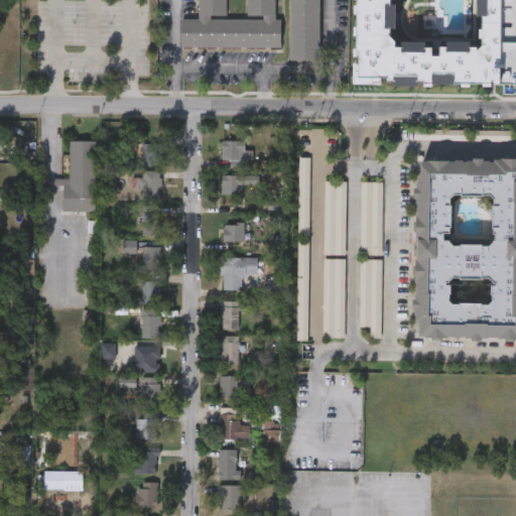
[(273,0),(273,18),(280,18),(280,48),(180,48),(180,19),(197,19),(197,0),(273,0)]
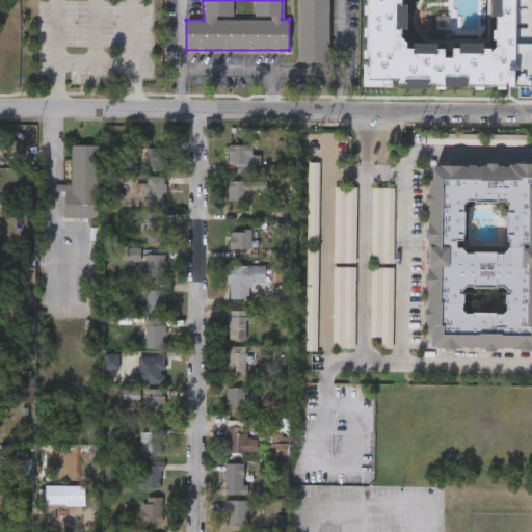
[(298,61),(298,0),(327,0),(327,61),(298,61)]
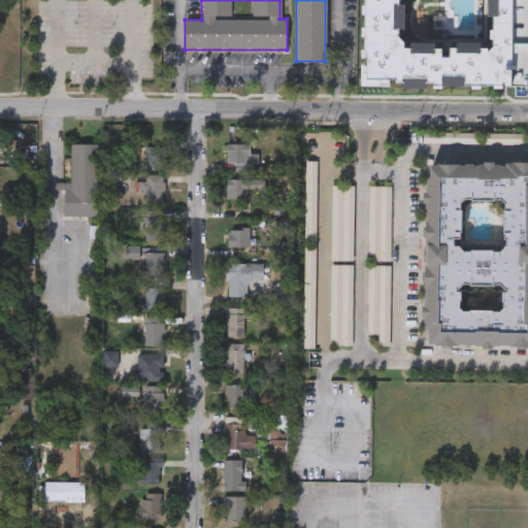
[(527,0),(527,86),(362,86),(365,0),(527,0)]
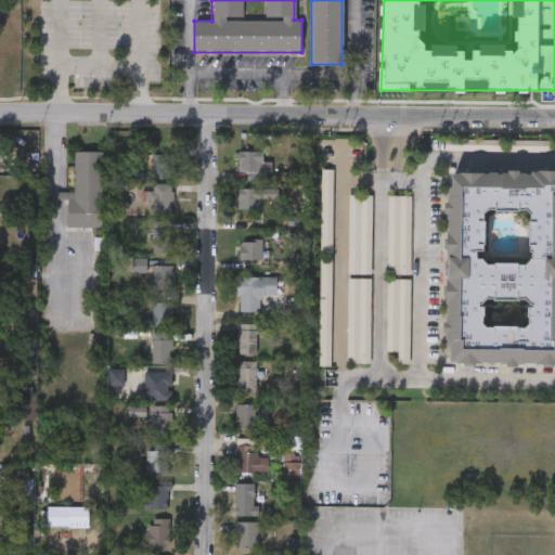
[(239,170),(239,150),(262,150),(262,170),(239,170)]
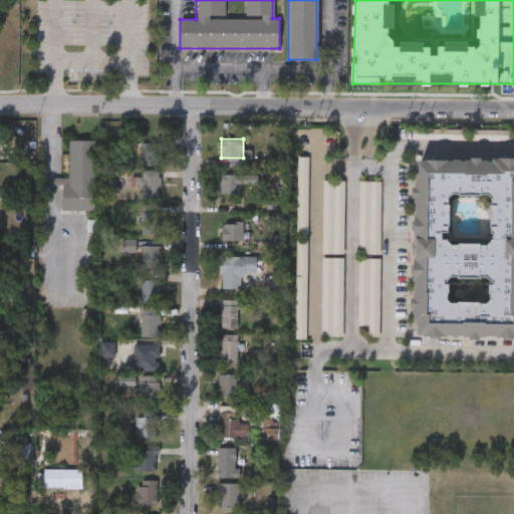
[(94,210),(61,210),(61,178),(68,178),(68,140),(94,140),(94,210)]
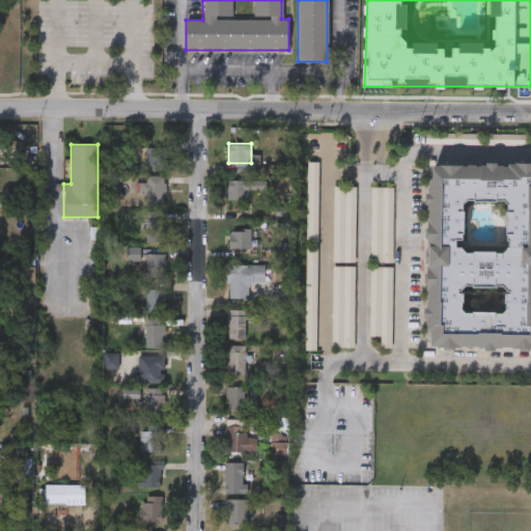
[(147,169),(147,146),(165,146),(165,169),(147,169)]
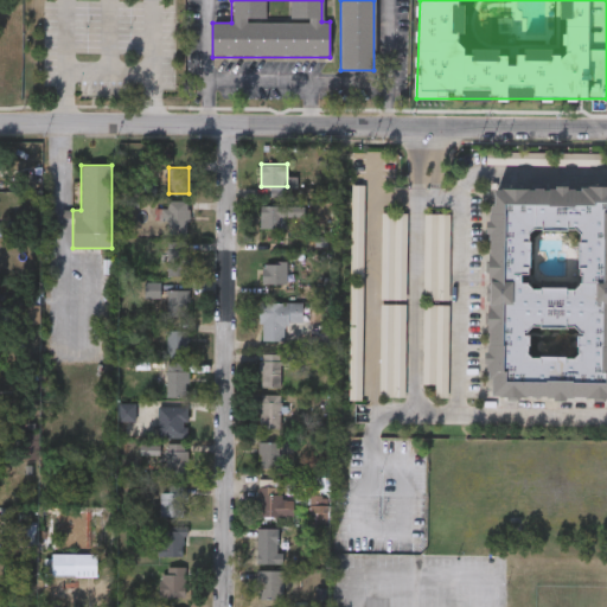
[(363,185),(363,278),(350,278),(350,185),(363,185)]
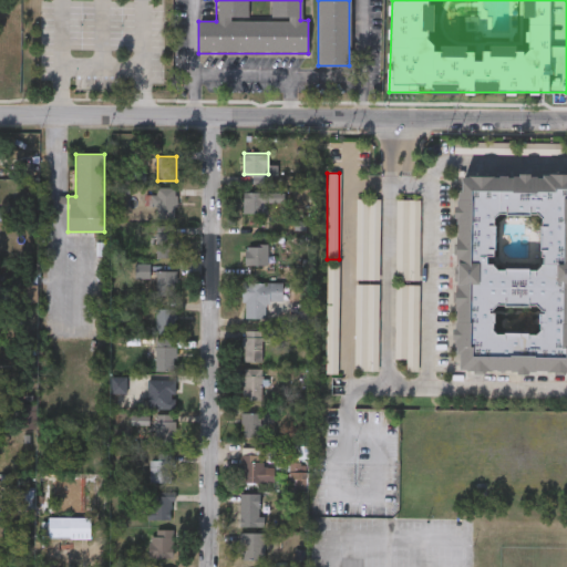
[(566,371),(454,371),(455,174),(566,174),(566,371)]
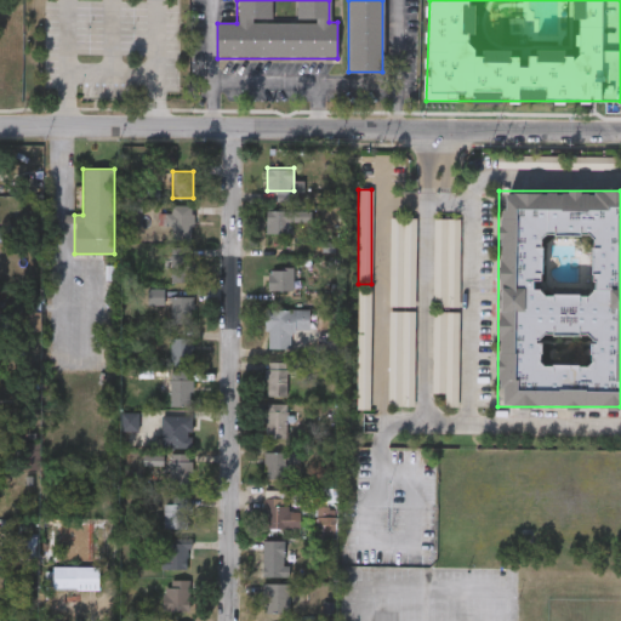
[(267,210),(288,210),(288,232),(267,232),(267,210)]
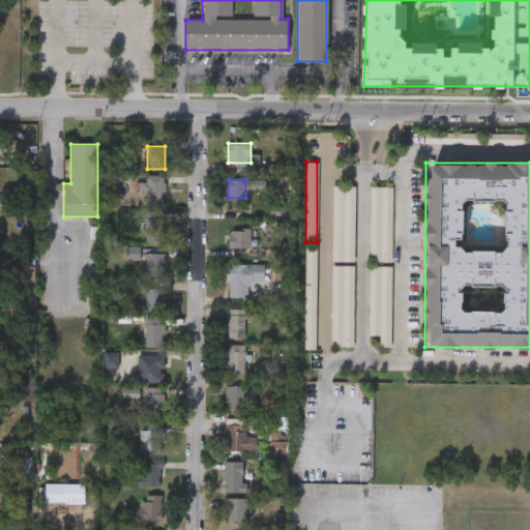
[(146,205),(146,180),(165,180),(165,205),(146,205)]
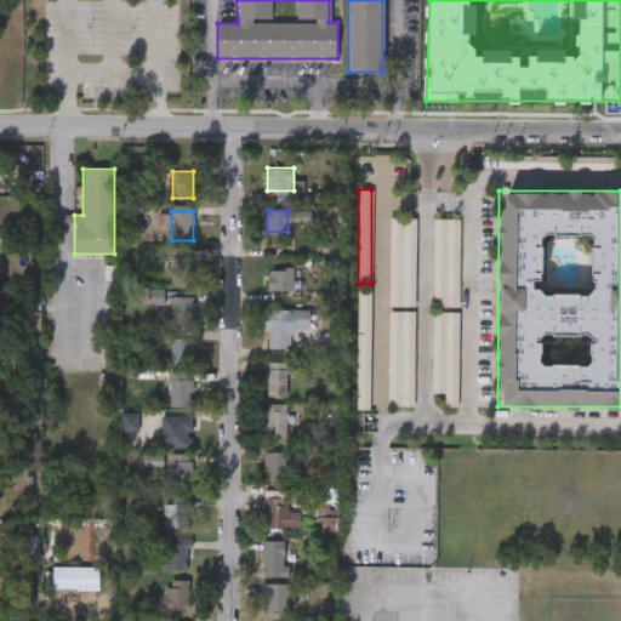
[(415,218),(414,408),(388,408),(389,218),(415,218)]
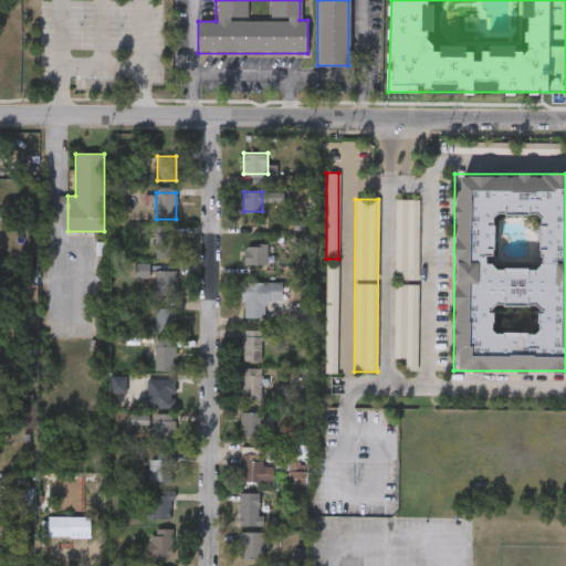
[(418,199),(418,281),(394,281),(394,199),(418,199)]
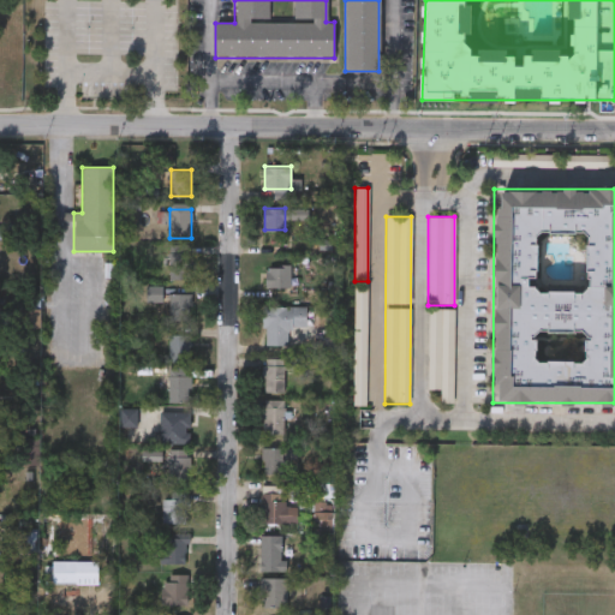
[(192,243),(192,275),(168,275),(168,243),(192,243)]
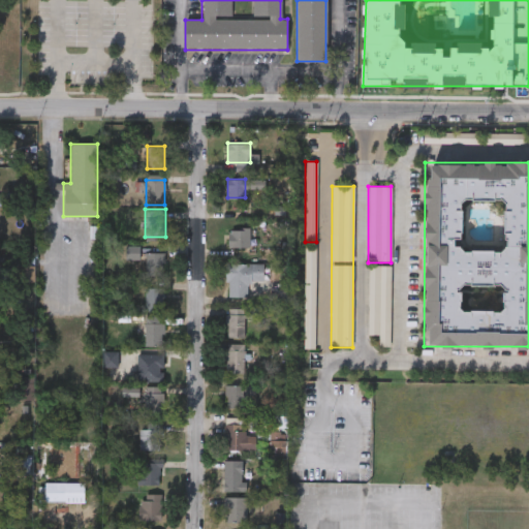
[(250,226),(250,246),(228,246),(228,226),(250,226)]
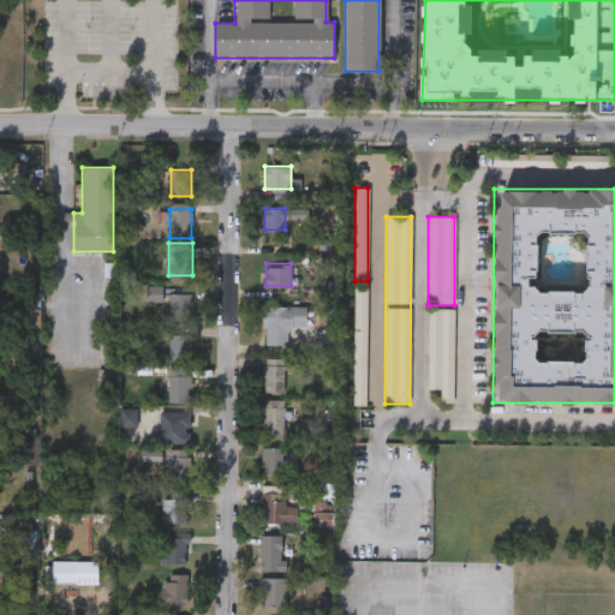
[(352,405),(352,286),(365,286),(365,405),(352,405)]
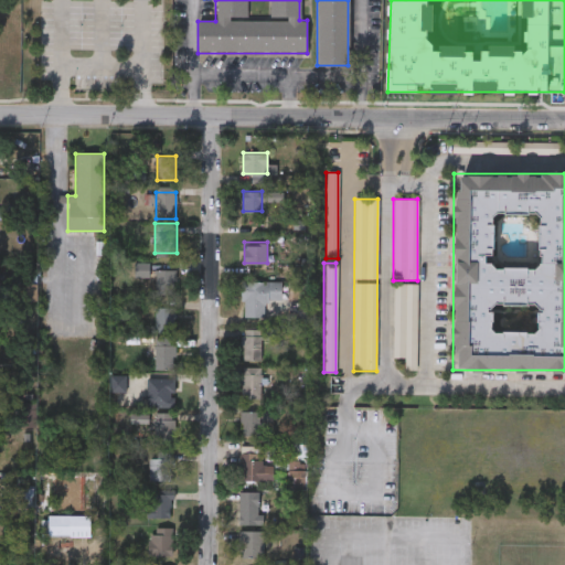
[(155,295),(155,268),(174,268),(174,295),(155,295)]
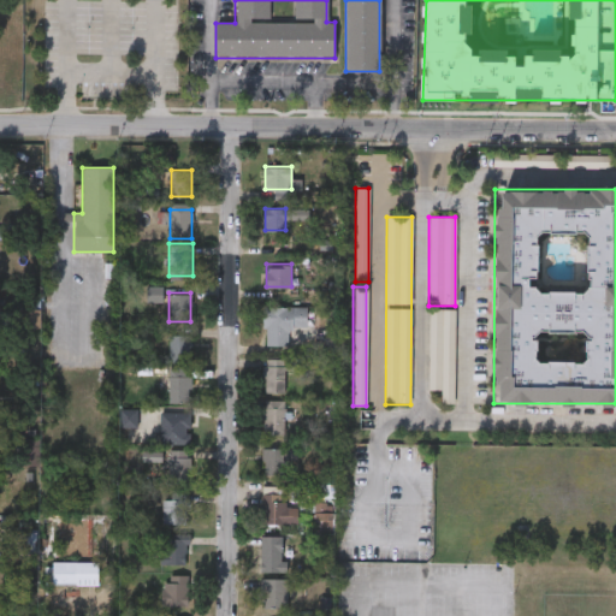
[(265,306),(307,306),(307,327),(289,326),(288,344),(264,343),(265,306)]
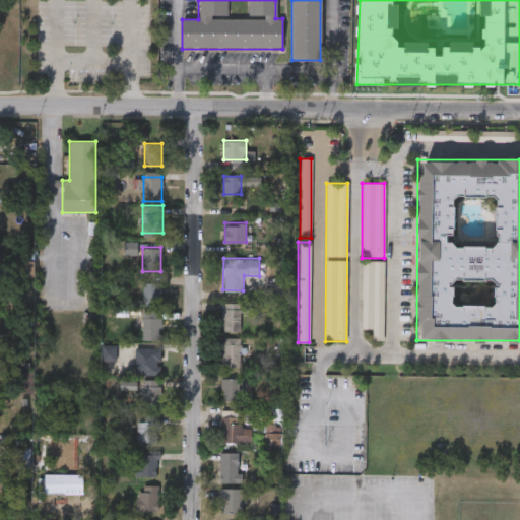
[(383,262),(383,341),(372,341),(372,329),(361,329),(361,262),(383,262)]
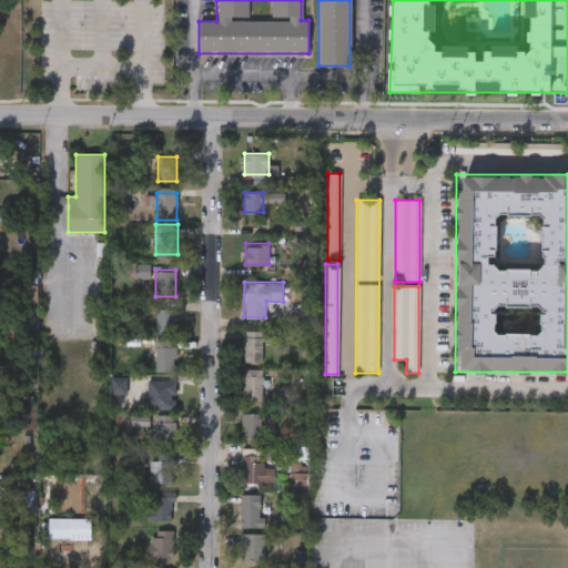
[(176,308),(176,333),(155,333),(155,308),(176,308)]
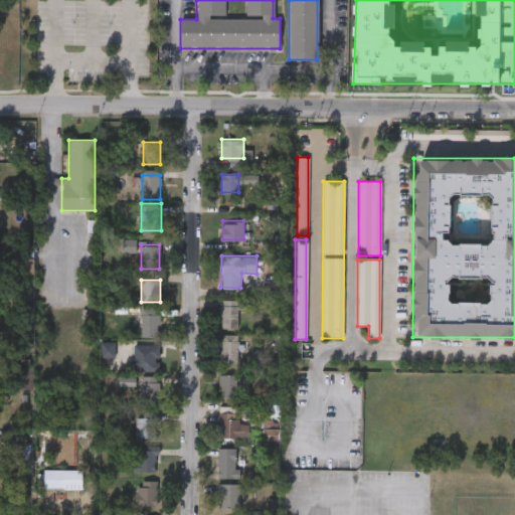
[(220,328),(220,299),(239,299),(239,328),(220,328)]
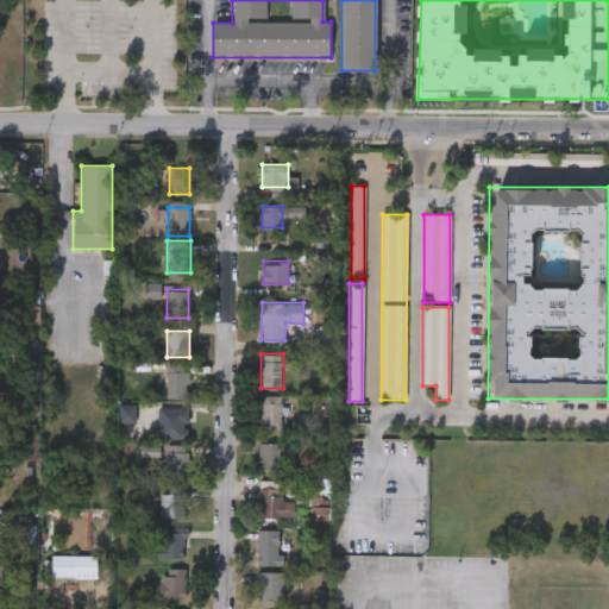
[(189,396),(164,396),(164,370),(189,370),(189,396)]
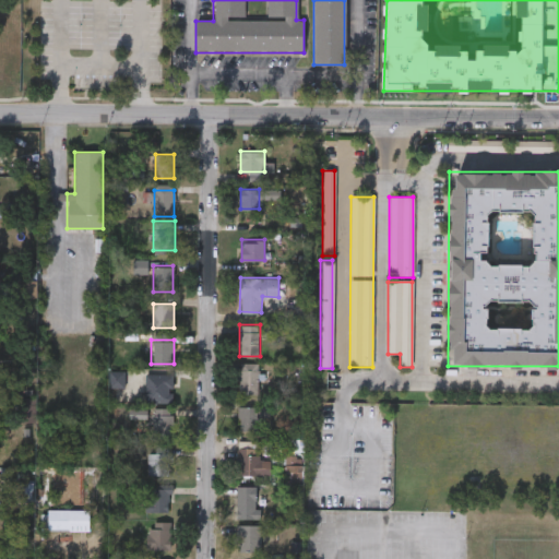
[(239,393),(239,360),(258,360),(258,393),(239,393)]
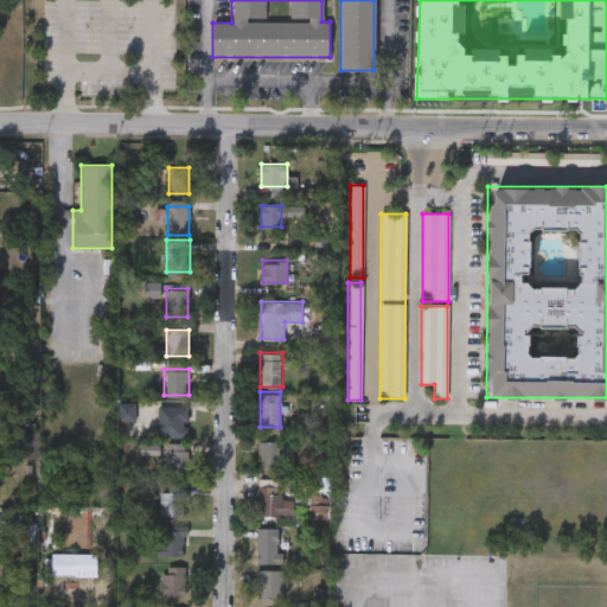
[(260,466),(260,440),(292,440),(292,454),(282,454),(282,466),(260,466)]
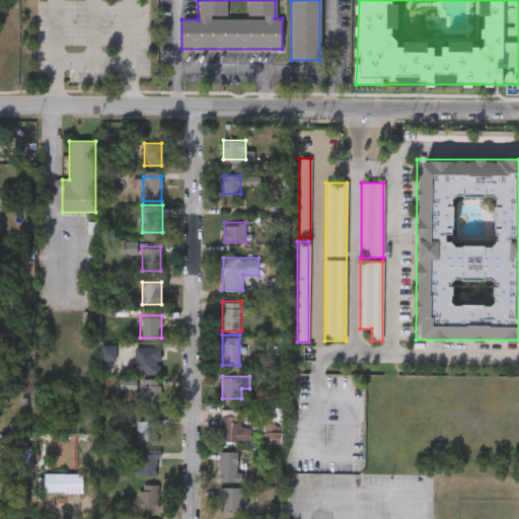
[(142,406),(142,378),(159,378),(159,406),(142,406)]
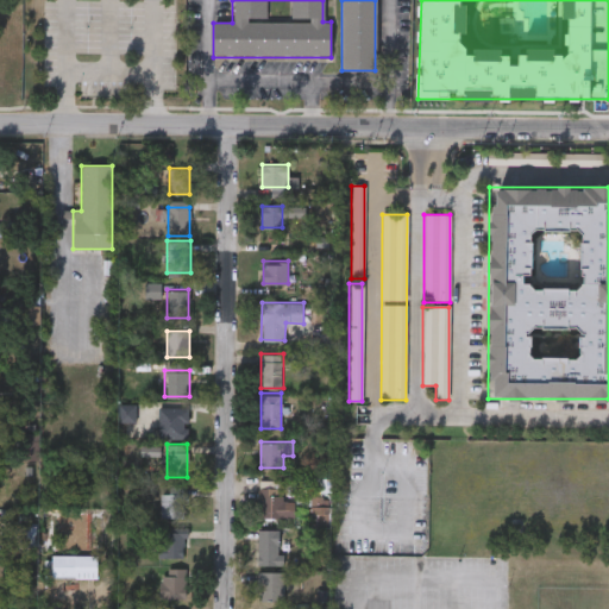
[(294,518),(258,518),(258,481),(282,481),(282,501),(294,501),(294,518)]
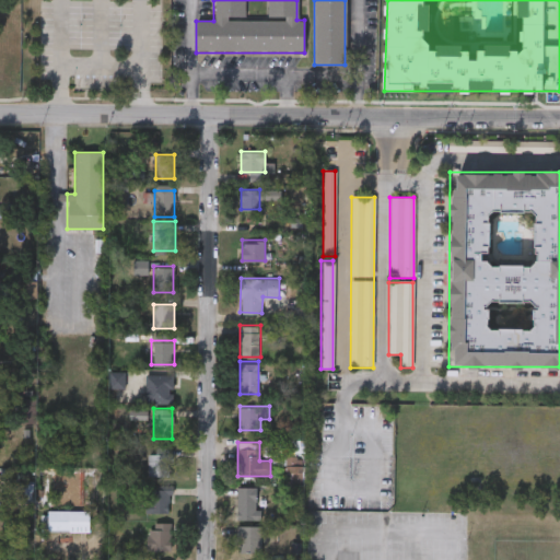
[(148,475),(148,453),(171,453),(171,475),(148,475)]
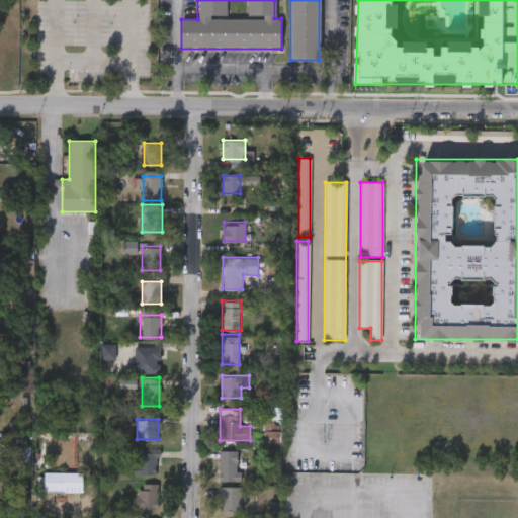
[(219,450),(237,450),(237,481),(219,481),(219,450)]
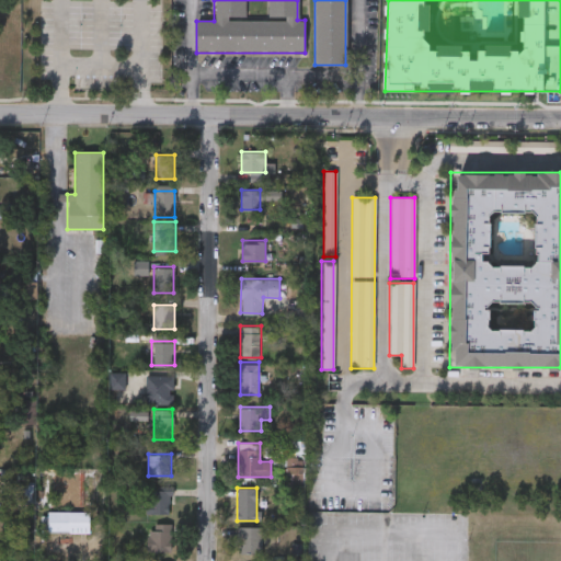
[(156,518),(153,491),(169,490),(171,517),(156,518)]
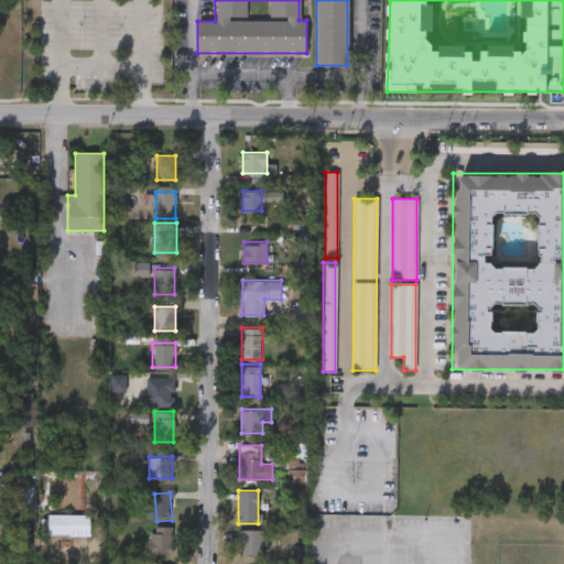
[(89,514),(89,534),(47,534),(47,514),(89,514)]
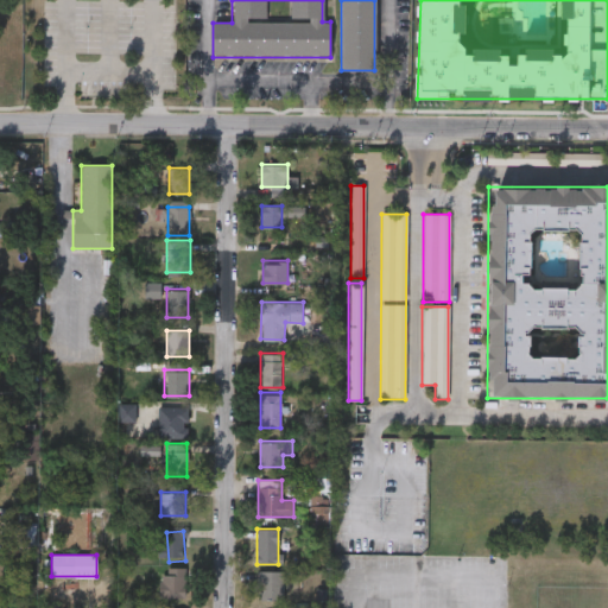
[(185,596),(159,596),(159,567),(185,567),(185,596)]
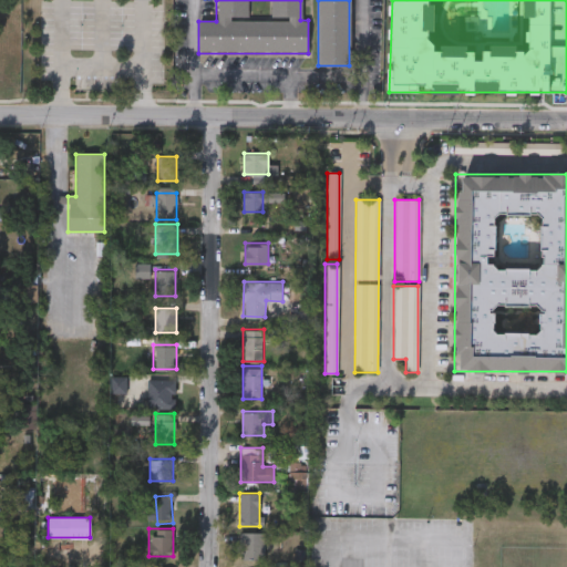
[(239,559),(239,532),(265,532),(265,559),(239,559)]
